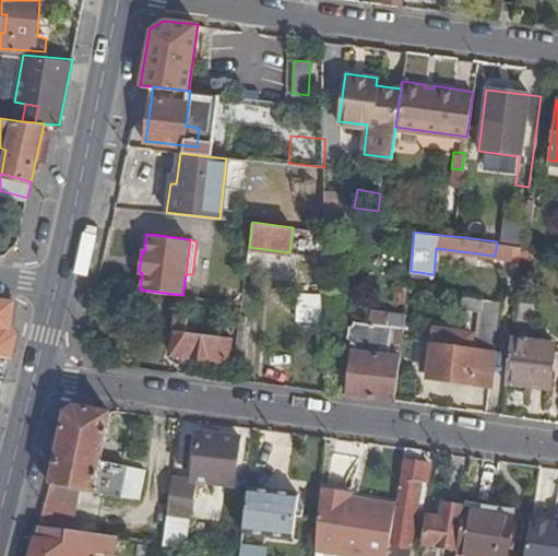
[(506,258),(507,243),(497,241),(495,256),(506,258)]
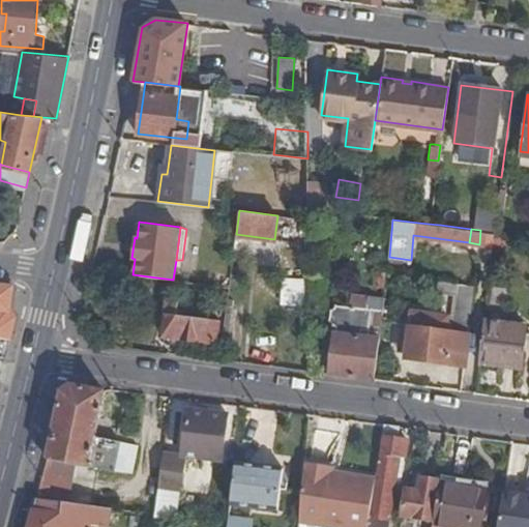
[(284,302),(306,301),(305,274),(283,274),(284,302)]
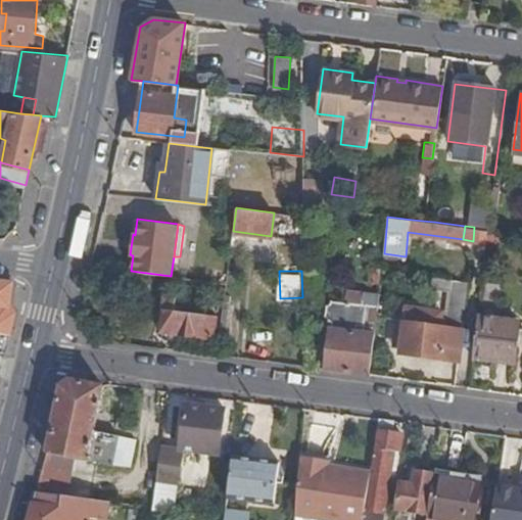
[(399,352),(457,361),(467,279),(456,278),(448,326),(440,325),(441,316),(434,315),(435,310),(406,305),(399,352)]
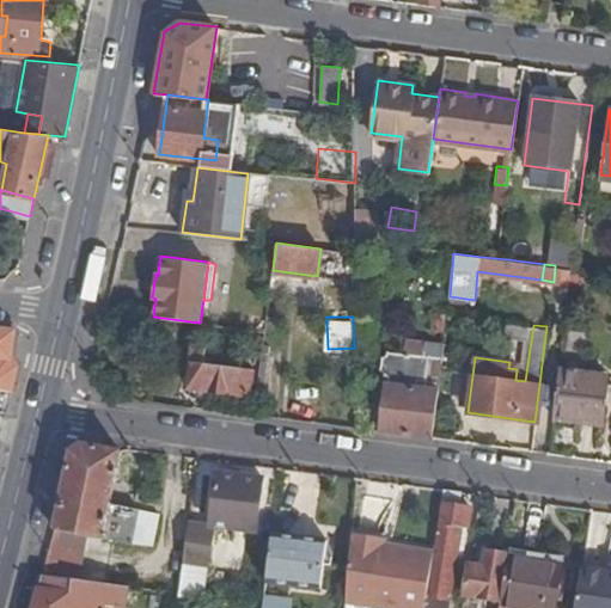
[(13,330),(0,327),(0,388),(12,390),(18,366),(11,354),(13,330)]
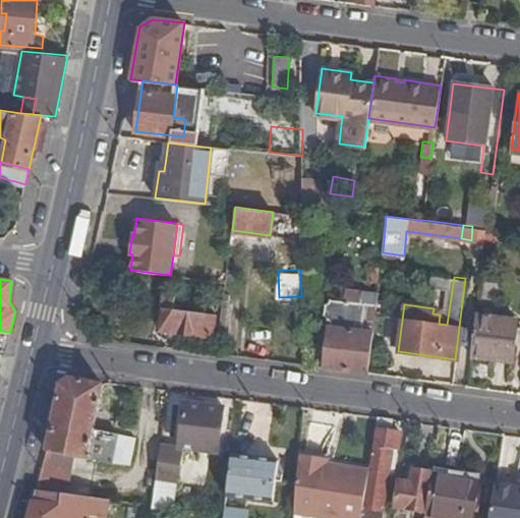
[(323,366),(367,372),(378,292),(360,291),(360,296),(359,302),(348,301),(329,298),(328,301),(324,304),(323,314),(326,318),(326,321),(329,321),(326,342),(324,352),(323,366)]
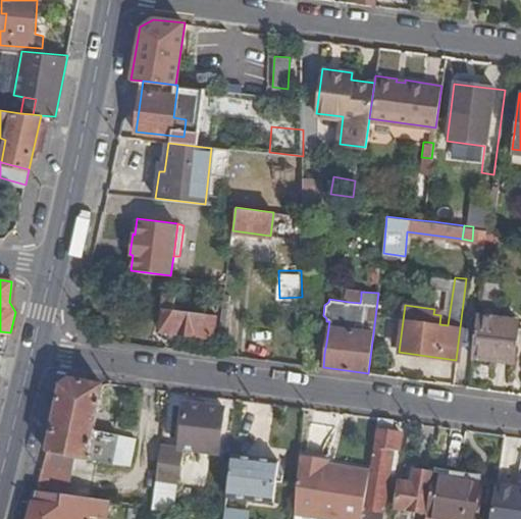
[(160,329),(213,336),(216,315),(173,309),(174,296),(165,294),(163,307),(162,308),(160,329)]
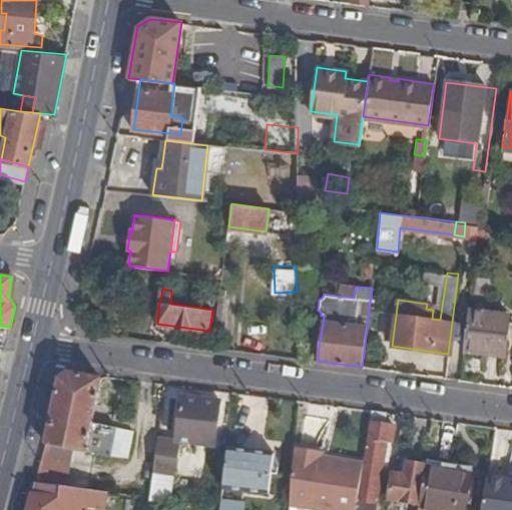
[(465,351),(504,355),(508,315),(469,310),(465,351)]
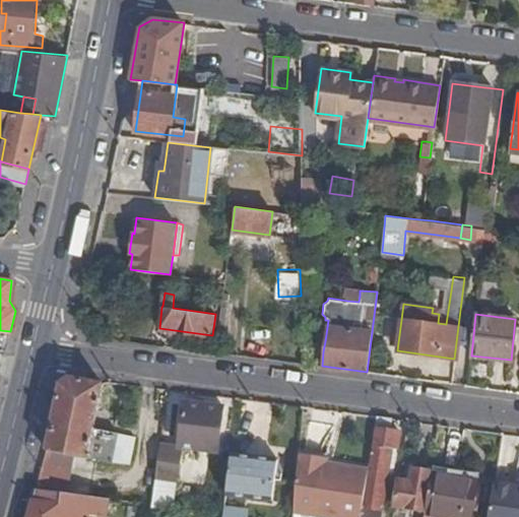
[(71,375),(71,374),(68,374),(61,380),(46,450),(48,451),(73,456),(85,458),(86,457),(129,465),(134,436),(92,428),(98,404),(99,404),(101,396),(100,396),(102,382),(71,375)]
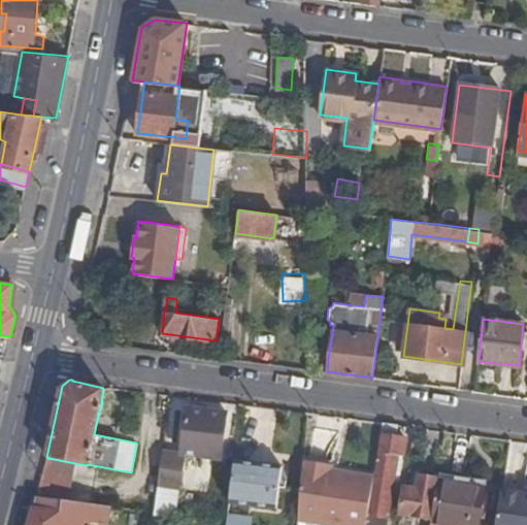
[(182,453),(162,450),(157,484),(179,486),(184,458),(195,460),(196,454),(222,457),(227,412),(187,407),(182,453)]
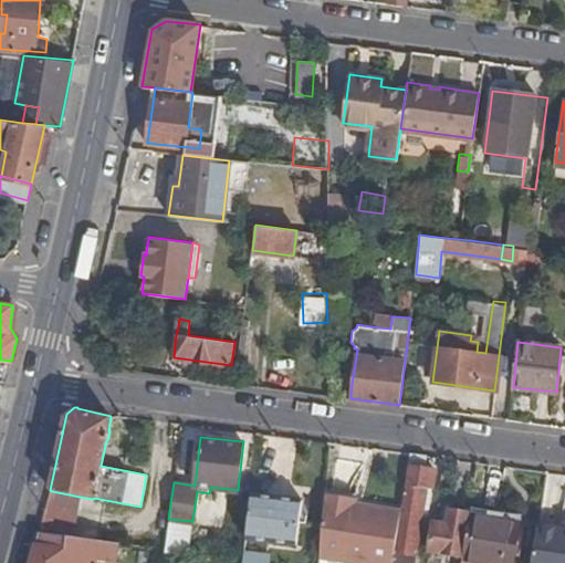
[(426,454),(410,451),(400,511),(391,562),(412,562),(421,510),(427,510),(435,469),(425,467),(426,454)]
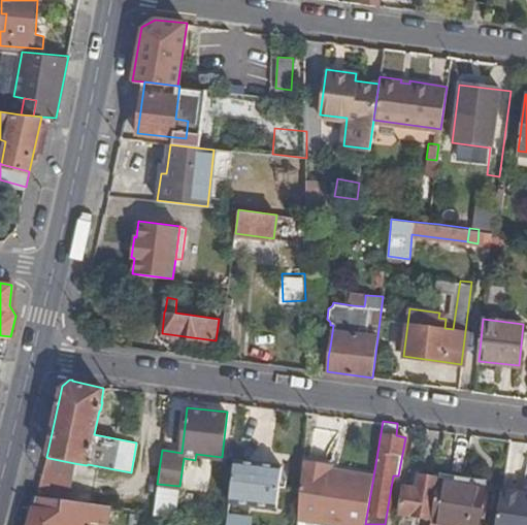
[(67,500),(74,463),(48,458),(38,495),(67,500)]
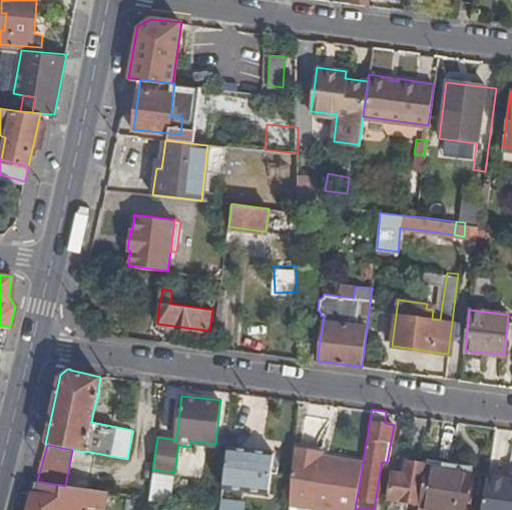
[(274,453),(227,447),(218,509),(241,509),(243,500),(241,500),(242,490),(269,493),(274,453)]
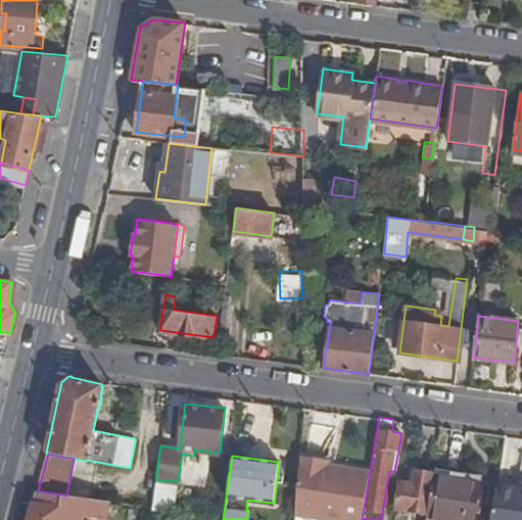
[(303,459),(299,461),(294,518),(310,519),(362,519),(370,472),(333,467),(333,470),(326,470),(326,465),(323,462),(303,459)]
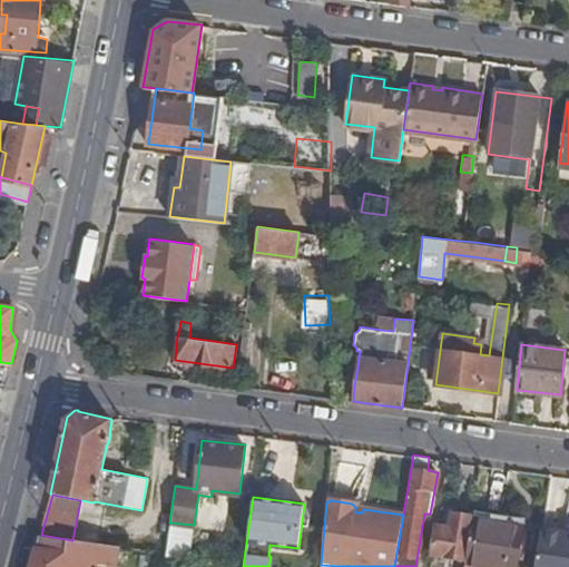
[(437,525),(432,553),(435,553),(443,554),(467,557),(473,520),(473,516),(451,512),(450,526),(437,525)]
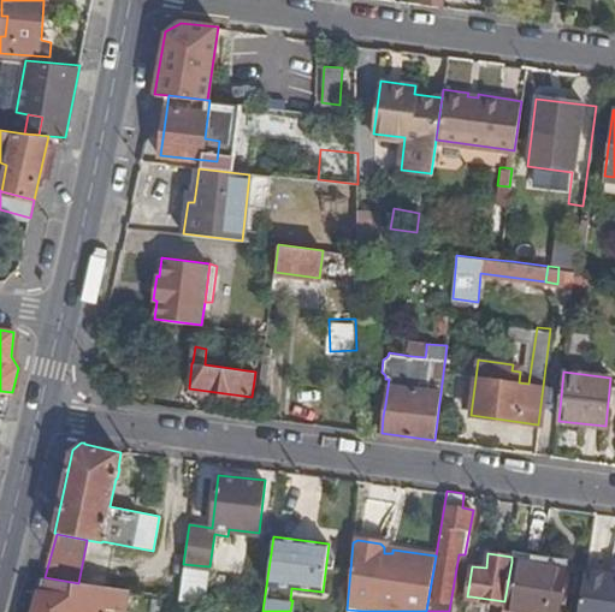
[(504,601),(503,610),(520,611),(557,611),(566,570),(512,562),(504,601)]
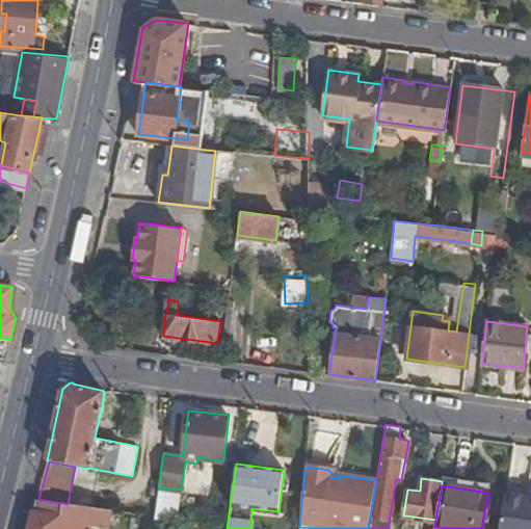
[(530,488),(505,485),(504,492),(530,496),(530,488)]
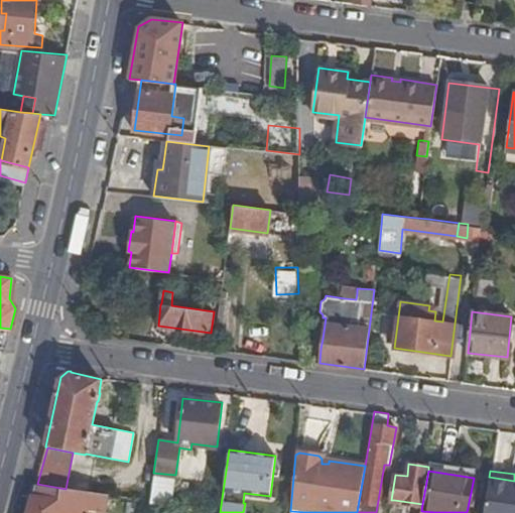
[(514,512),(514,481),(489,477),(483,512),(514,512)]
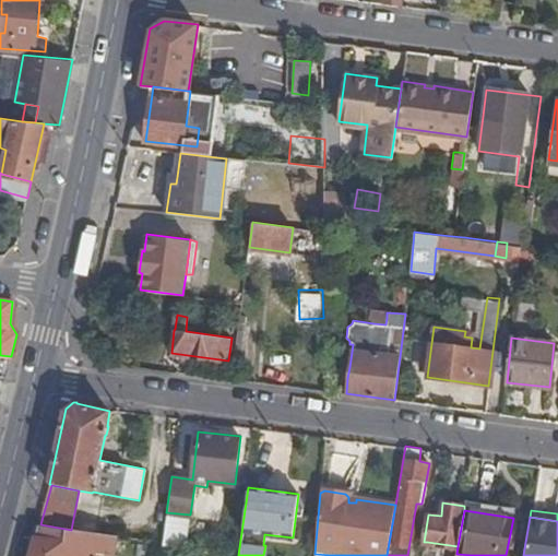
[(116,535),(71,530),(40,524),(38,524),(30,555),(94,555),(95,552),(114,554),(116,535)]
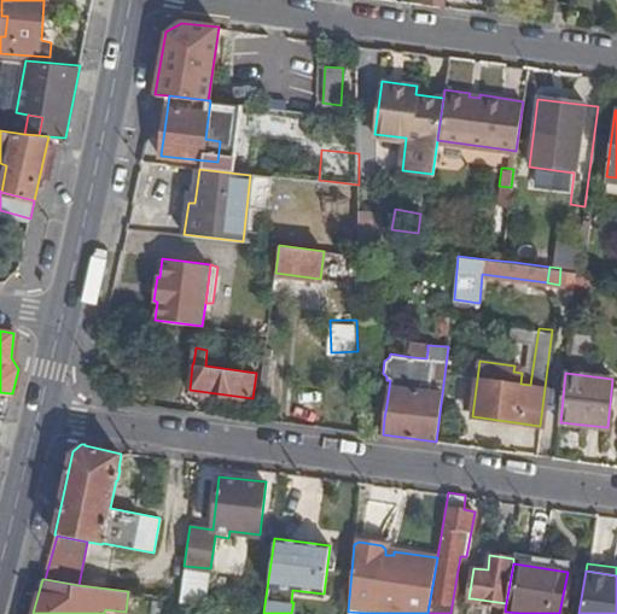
[(140,594),(128,591),(126,612),(139,613),(140,594)]
